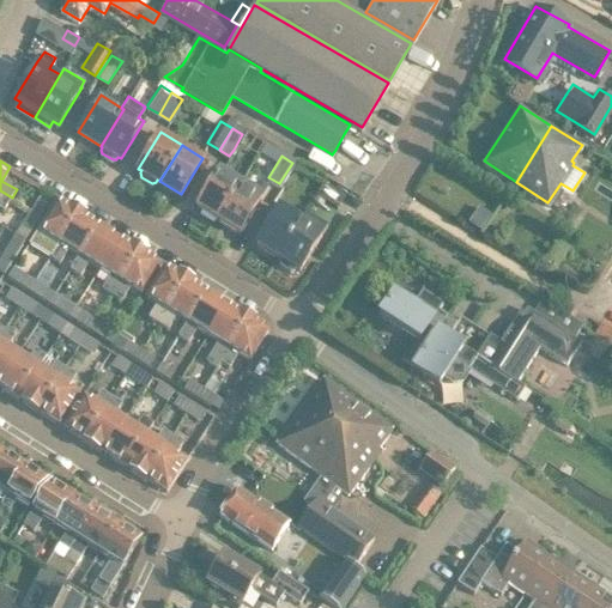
[(198,205),(220,218),(242,182),(219,169),(198,205)]
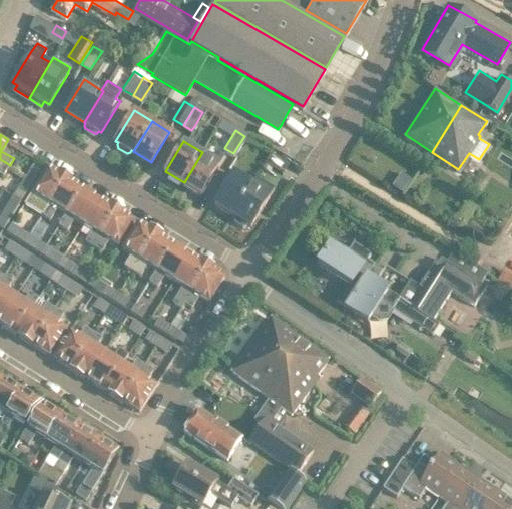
[(265,159),(282,170),(288,161),(270,150),(265,159)]
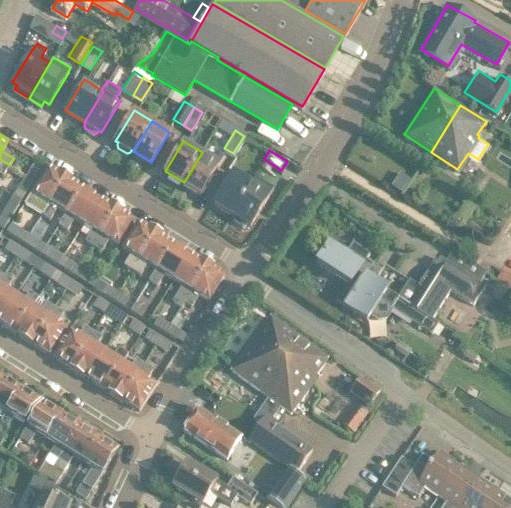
[(202,152),(184,182),(201,193),(219,163),(202,152)]
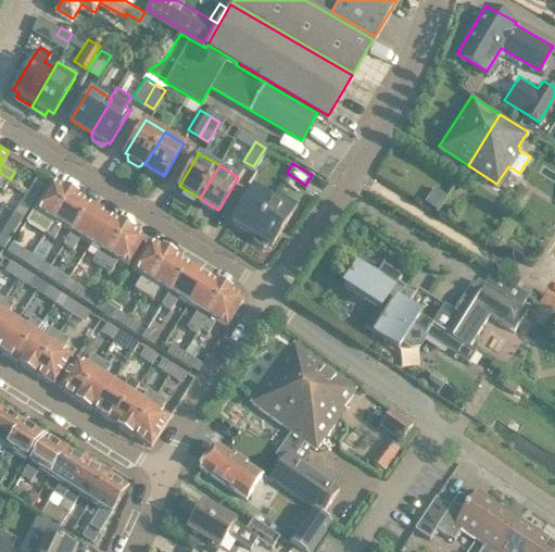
[(11,179),(0,173),(0,185),(5,189),(11,179)]
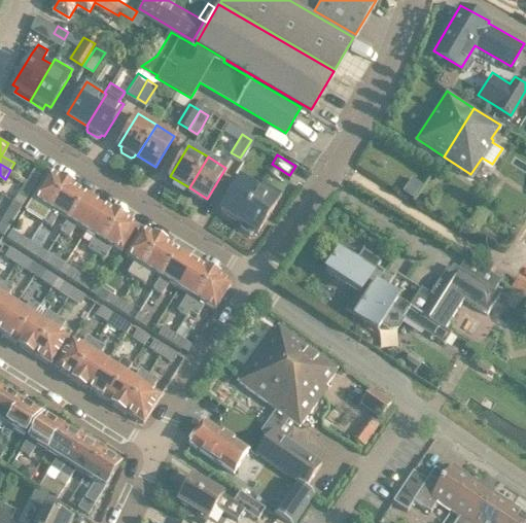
[(34,214),(42,219),(68,179),(62,176),(62,177),(49,169),(33,196),(42,201),(34,214)]
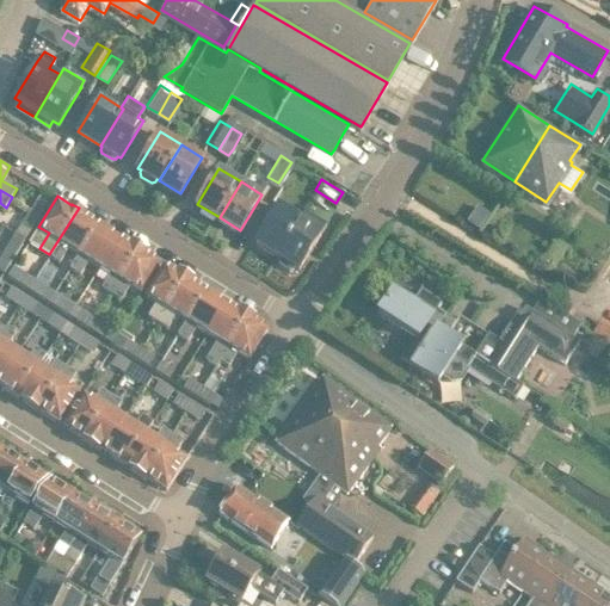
[(29,208),(38,214),(43,206),(34,199),(29,208)]
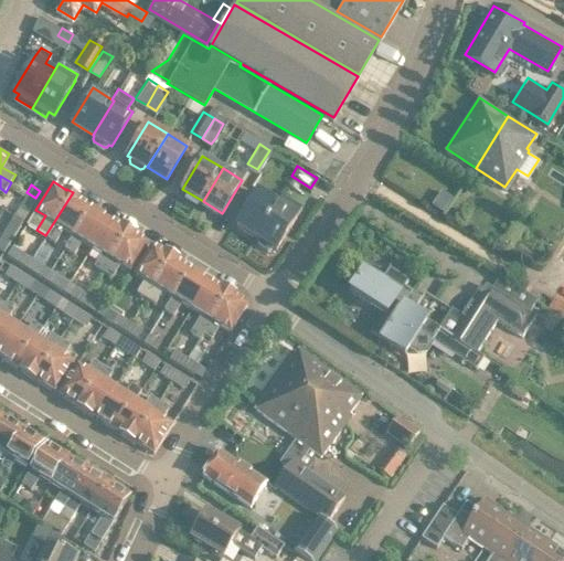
[(443,188),(433,202),(443,209),(453,194),(443,188)]
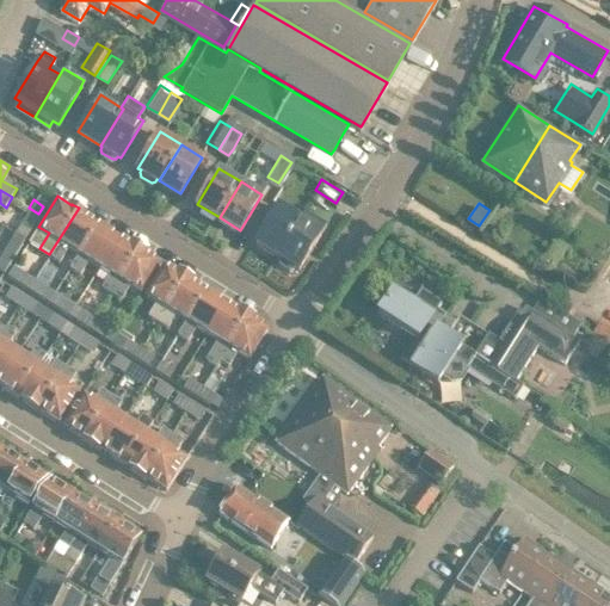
[(279,254),(301,217),(278,204),(257,240),(279,254)]
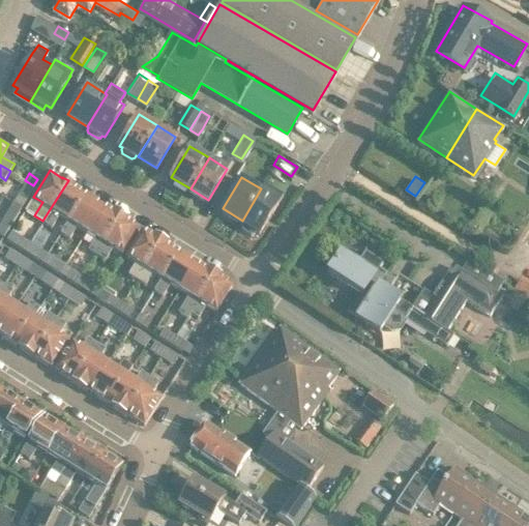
[(33,185),(25,180),(20,187),(29,193),(33,185)]
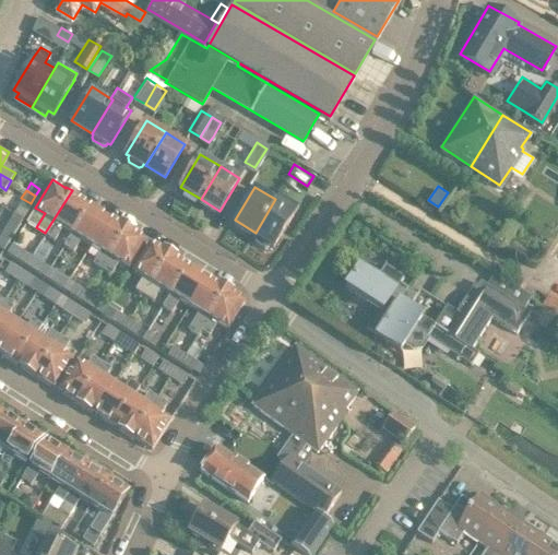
[(62,224),(72,231),(90,202),(79,196),(79,195),(72,190),(45,233),(54,238),(62,224)]
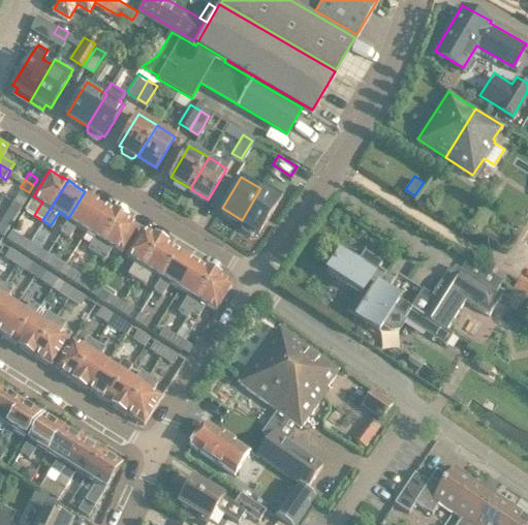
[(242,220),(245,221),(243,224),(244,227),(252,233),(255,232),(257,229),(259,230),(283,192),(265,181),(260,188),(242,220)]
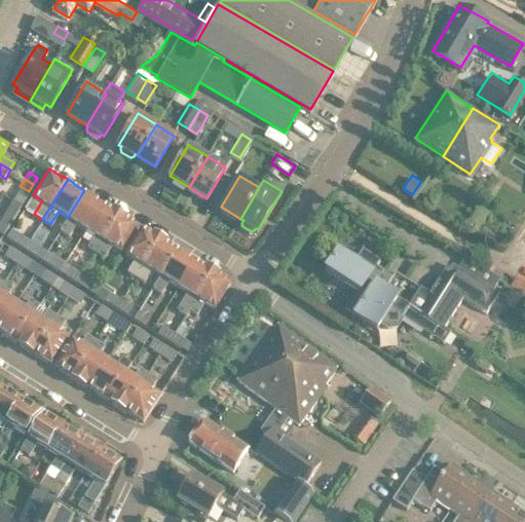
[(84,190),(68,217),(60,230),(68,235),(76,222),(85,227),(102,201),(84,190)]
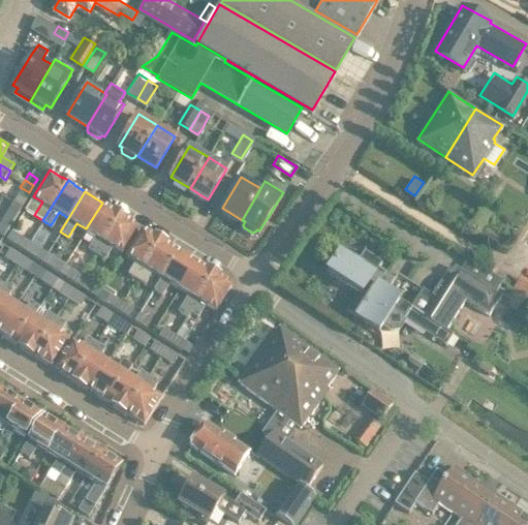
[(95,253),(121,212),(115,209),(114,210),(102,203),(86,228),(96,236),(88,249),(95,253)]
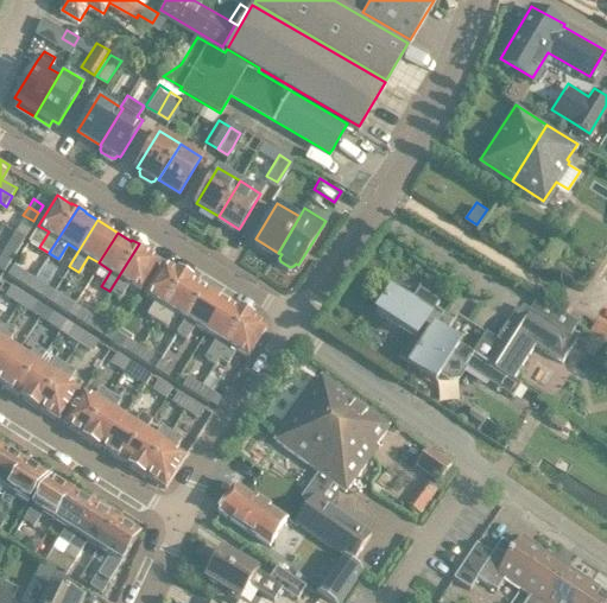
[(4,248),(13,253),(18,245),(8,239),(4,248)]
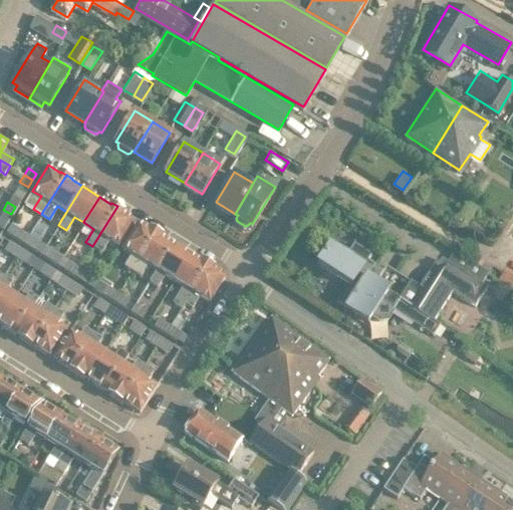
[(117,206),(92,246),(100,251),(108,238),(119,244),(136,219),(123,212),(123,210),(117,206)]
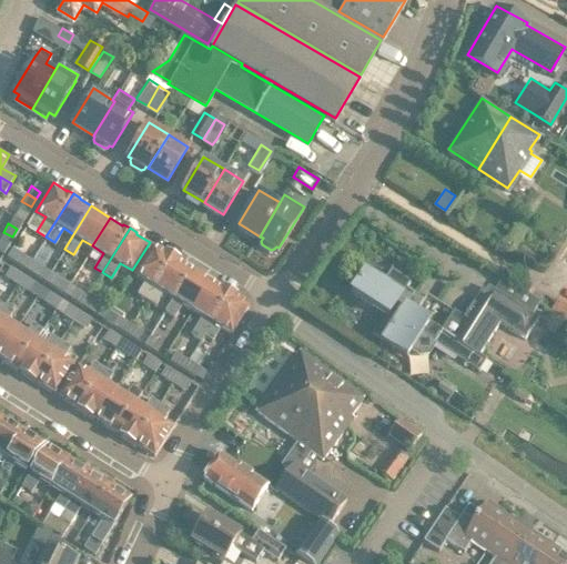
[(12,237),(3,232),(0,237),(0,244),(6,248),(12,237)]
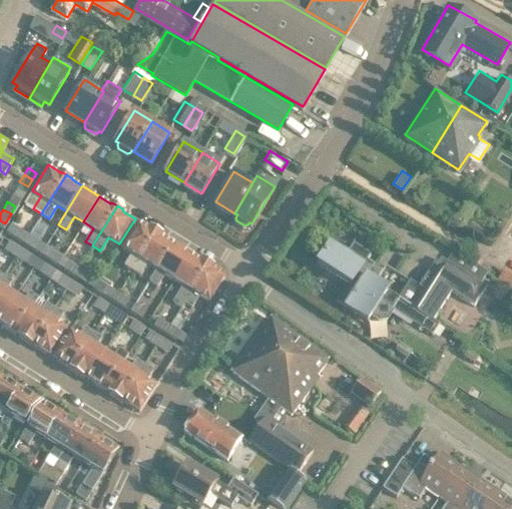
[(124,265),(131,270),(156,229),(149,225),(149,226),(139,220),(122,246),(132,252),(124,265)]
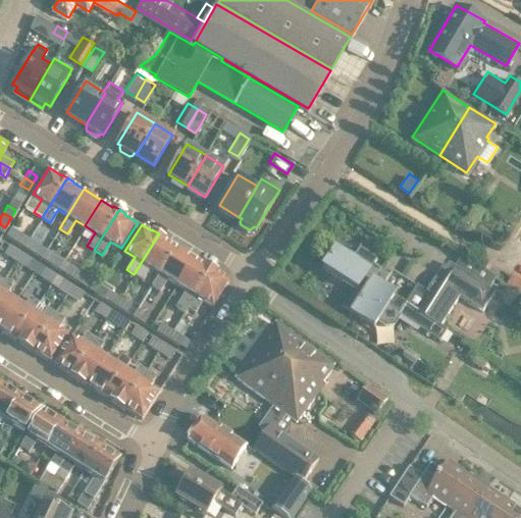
[(24,246),(30,237),(18,229),(13,239),(24,246)]
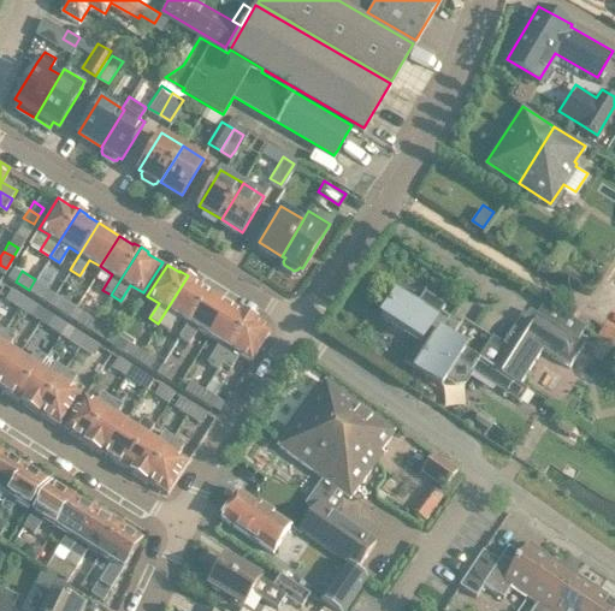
[(177,314),(188,321),(207,290),(194,282),(195,280),(188,276),(158,324),(167,330),(177,314)]
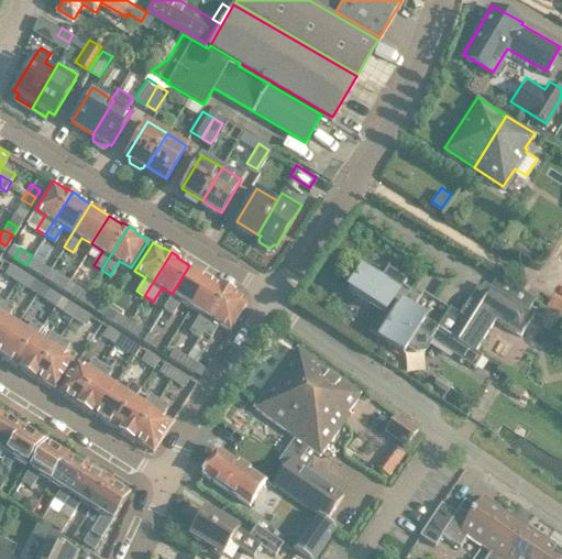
[(32,255),(26,265),(45,276),(51,267),(32,255)]
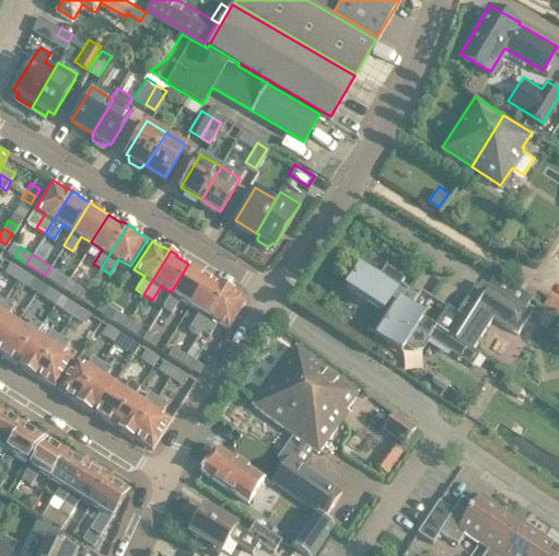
[(11,262),(6,270),(16,278),(22,268),(11,262)]
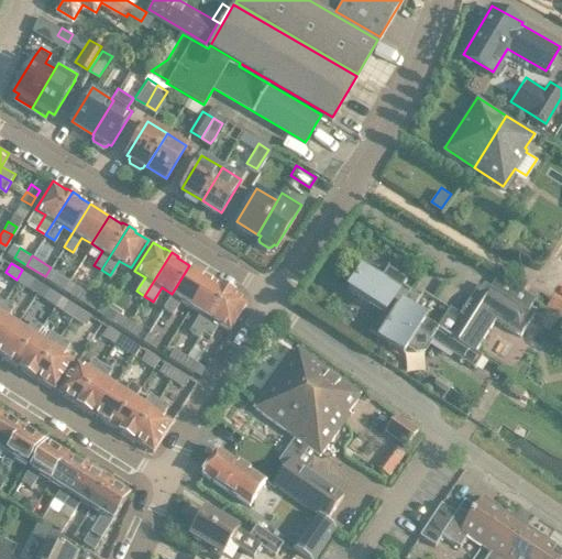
[(379,336),(410,287),(403,283),(407,276),(388,264),(379,277),(362,265),(348,286),(382,308),(376,317),(376,316),(368,328),(379,336)]
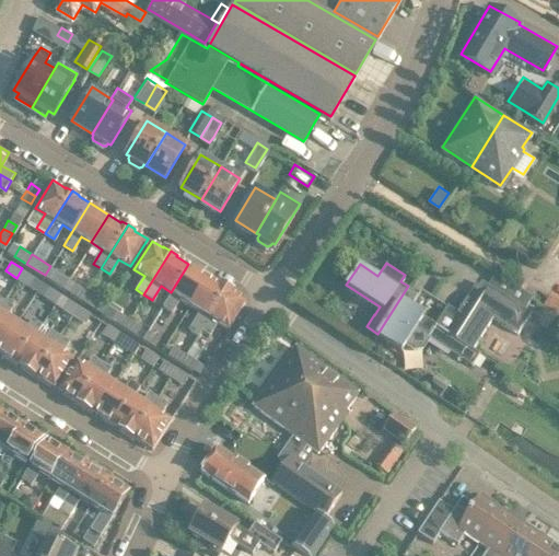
[(188,264),(171,292),(162,305),(171,311),(179,298),(190,303),(207,276),(188,264)]
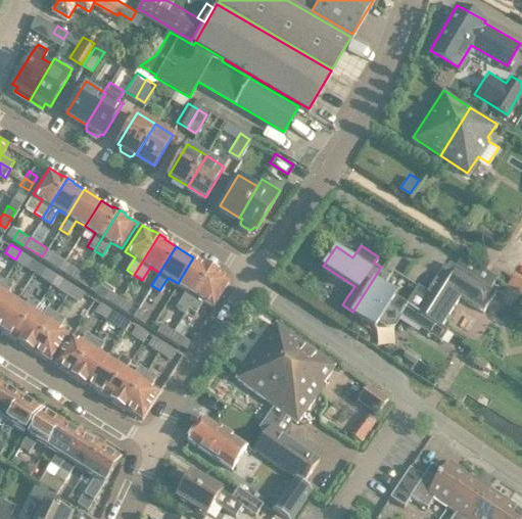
[(47,248),(42,256),(59,268),(64,260),(64,258),(47,248)]
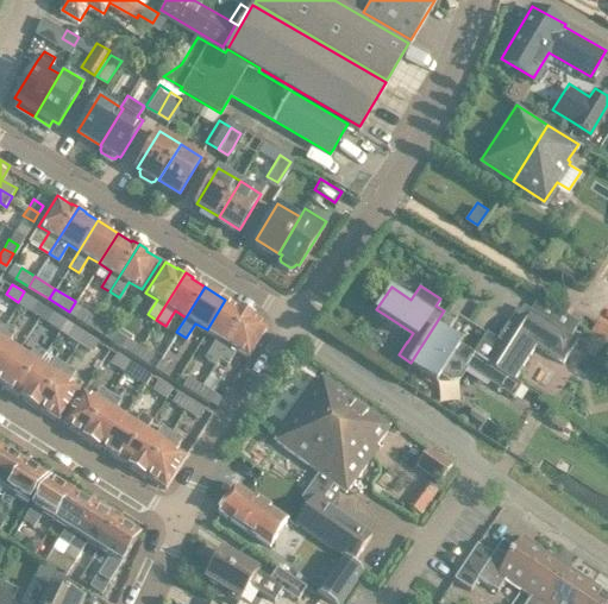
[(33,312),(39,301),(24,291),(18,302),(33,312)]
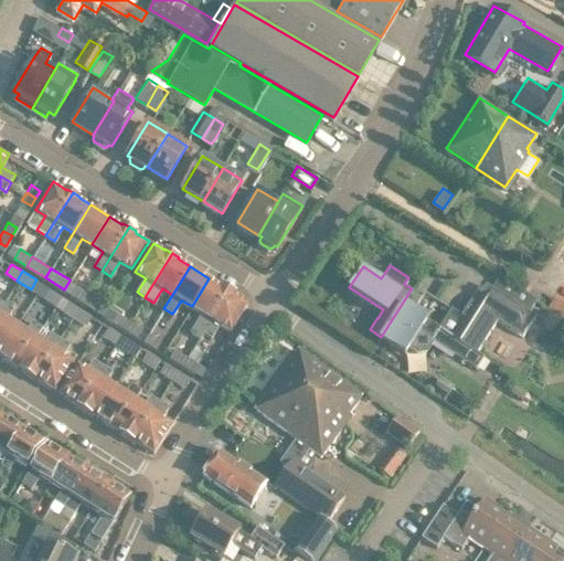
[(499,274),(491,286),(486,283),(480,292),(481,297),(477,303),(470,298),(461,313),(451,306),(438,326),(478,350),(499,317),(512,326),(515,320),(528,328),(536,314),(529,309),(536,298),(499,274)]
